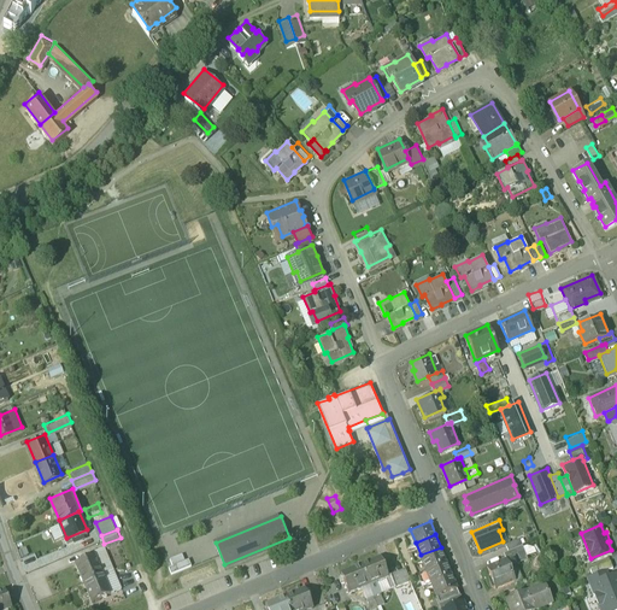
[(516,535),(505,540),(509,547),(519,543),(516,535)]
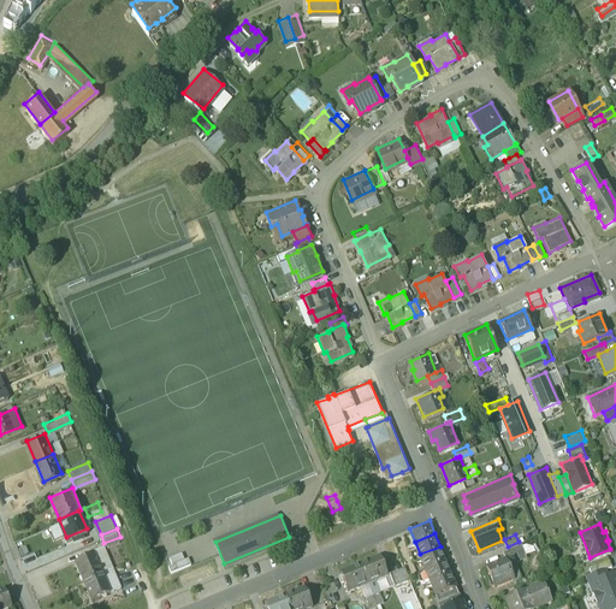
[(519,542),(508,547),(502,549),(504,555),(505,555),(507,560),(526,551),(521,540),(519,542)]
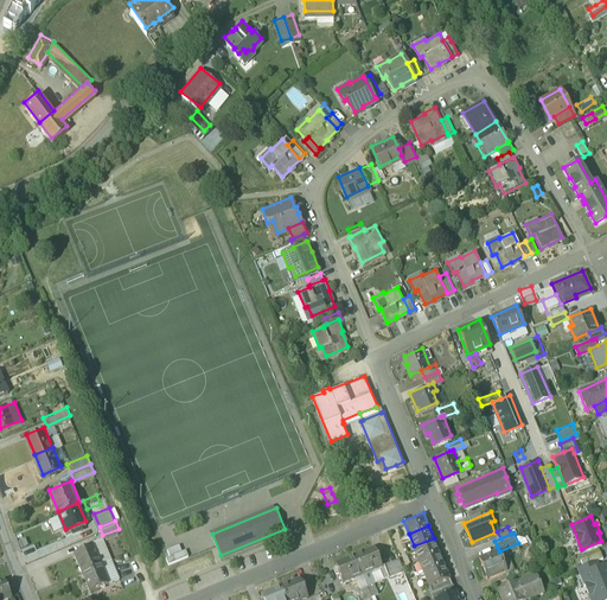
[(110,555),(102,535),(93,540),(93,541),(101,560),(110,555)]
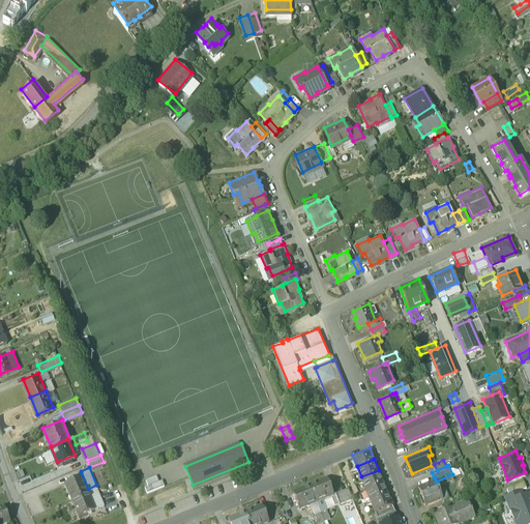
[(145,475),(148,481),(144,483),(146,488),(163,481),(157,470),(145,475)]
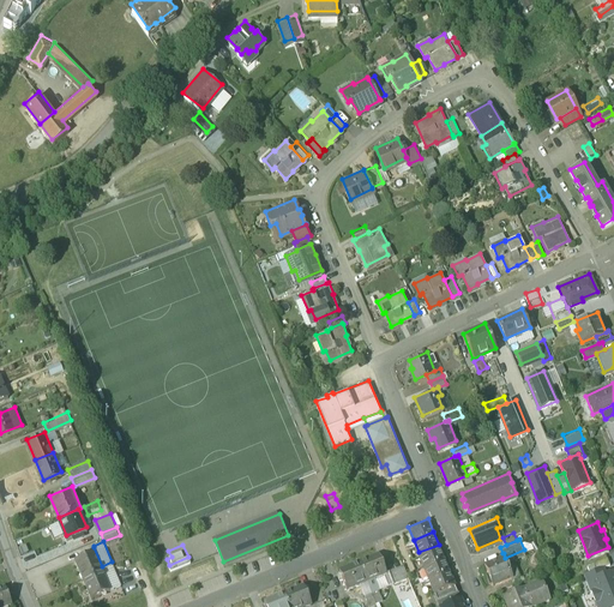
[(439,545),(419,552),(423,565),(444,557),(439,545)]
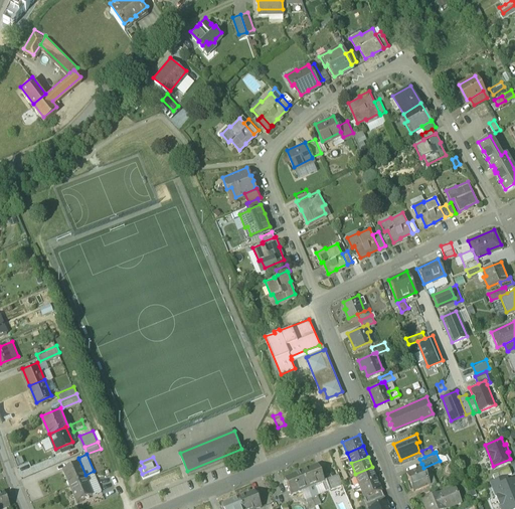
[(78,459),(63,466),(69,482),(86,475),(78,459)]
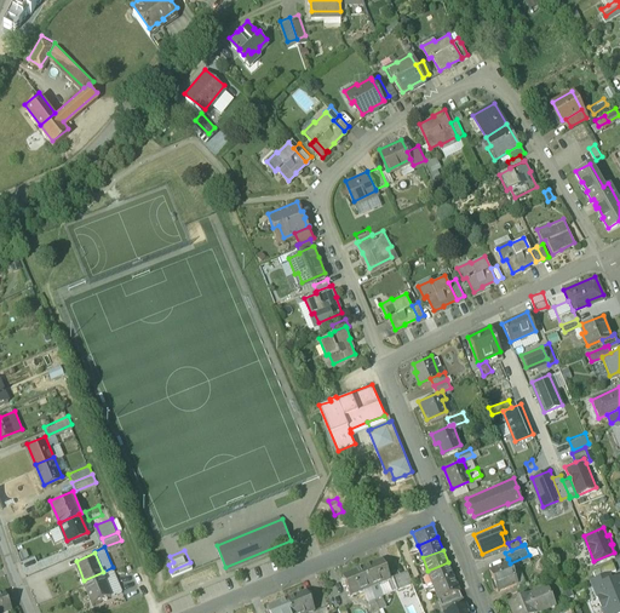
[(382,555),(362,563),(369,582),(390,573),(382,555)]
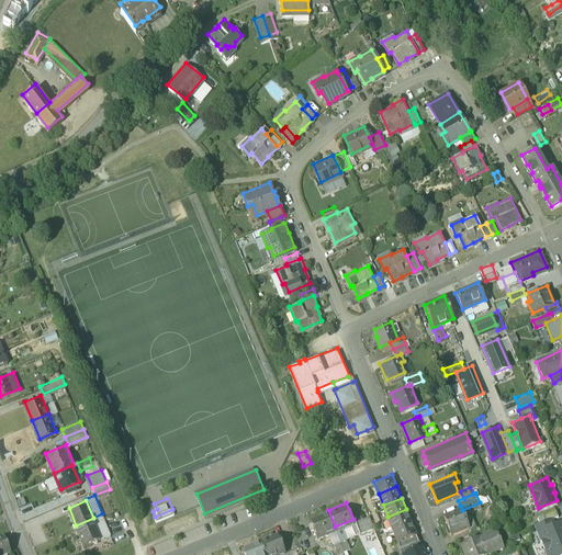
[(460,506),(442,513),(447,522),(445,523),(447,530),(450,529),(450,531),(469,523),(462,510),(461,506),(460,506)]
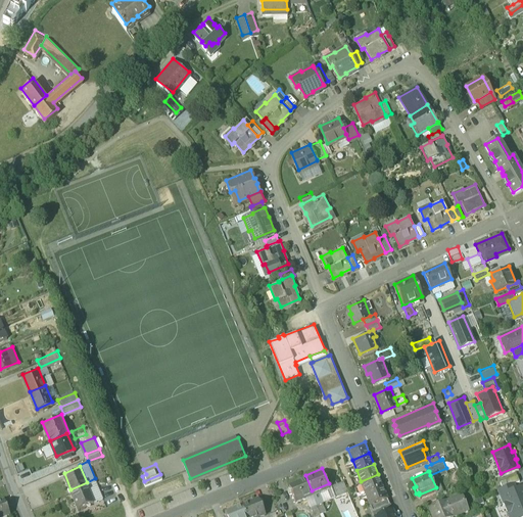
[(517,472),(500,479),(503,484),(513,480),(519,477),(517,472)]
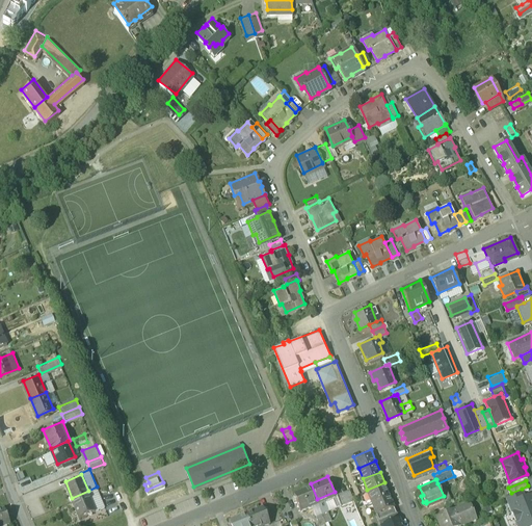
[(384,482),(367,490),(372,500),(389,493),(384,482)]
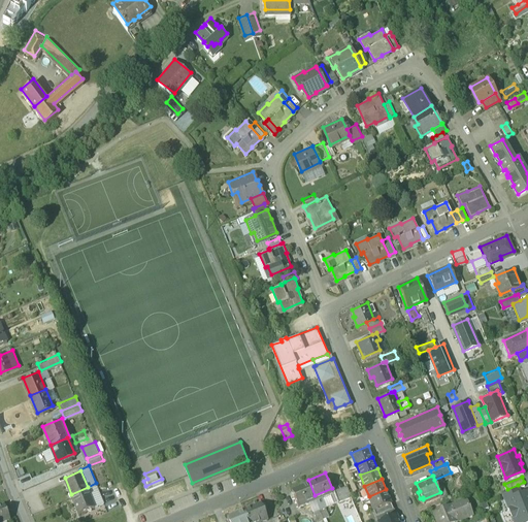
[(308,480),(291,487),(298,502),(309,498),(315,495),(308,480)]
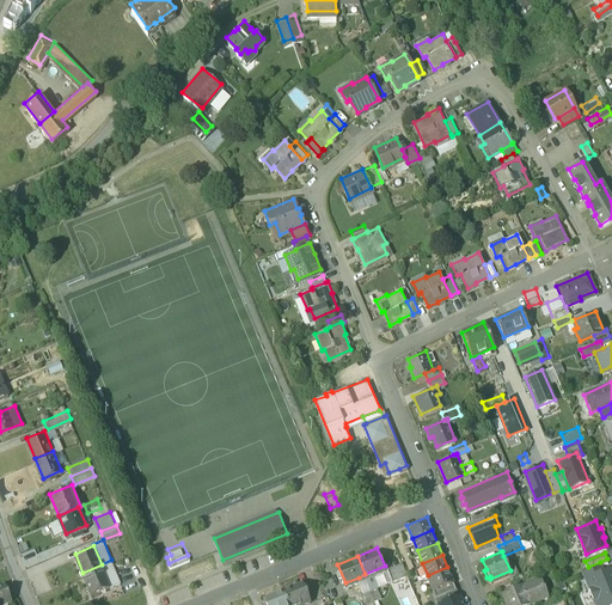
[(402,558),(386,564),(391,578),(407,570),(402,558)]
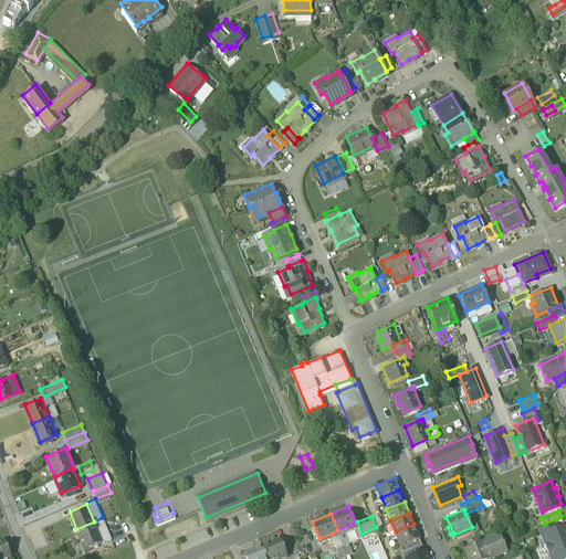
[(94,521),(102,539),(111,535),(103,517),(94,521)]
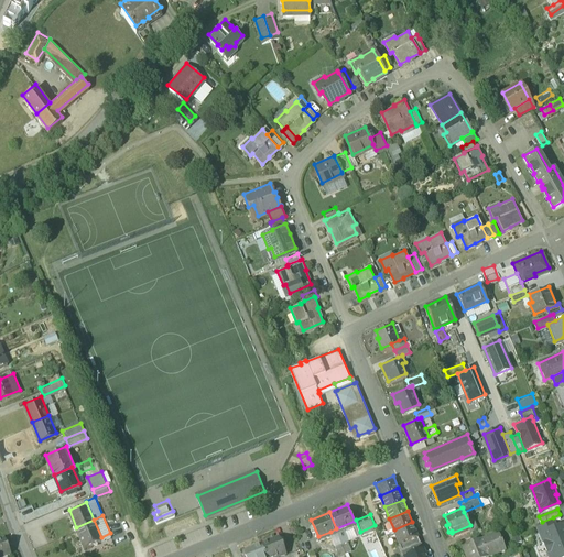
[(542,522),(537,524),(539,531),(556,523),(553,517),(542,522)]
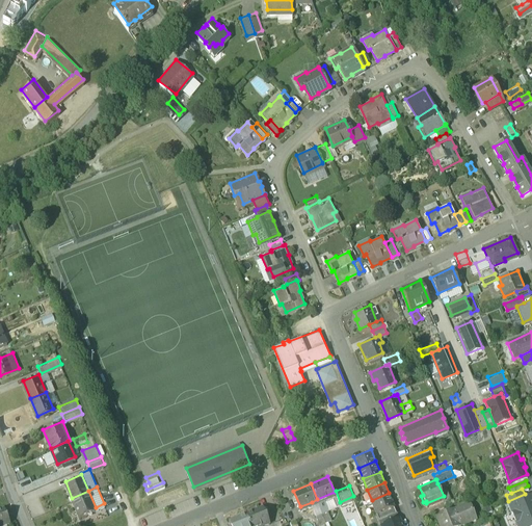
[(88,491),(72,498),(79,514),(96,507),(88,491)]
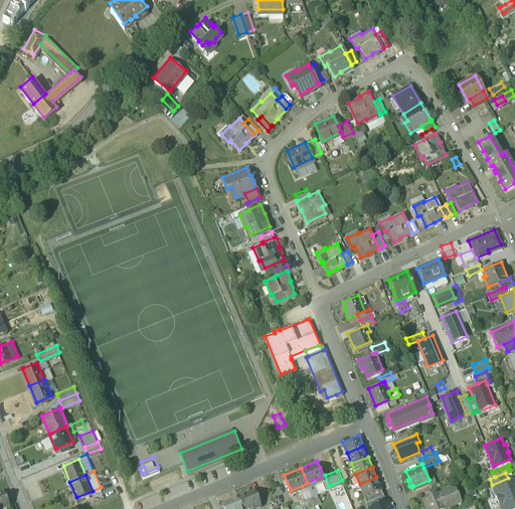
[(514,475),(508,478),(492,485),(496,494),(499,493),(502,500),(499,501),(502,508),(506,508),(514,505),(514,475)]
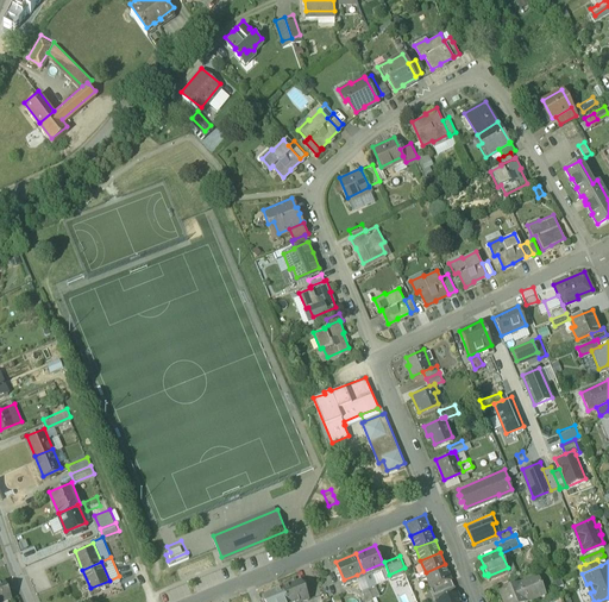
[(445,564),(426,572),(431,584),(431,585),(440,581),(451,577),(445,564)]
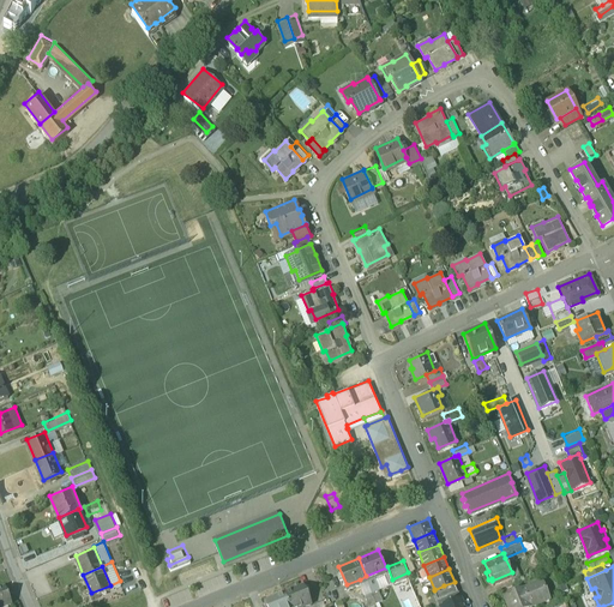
[(371,588),(366,576),(360,580),(369,601),(375,599),(371,588)]
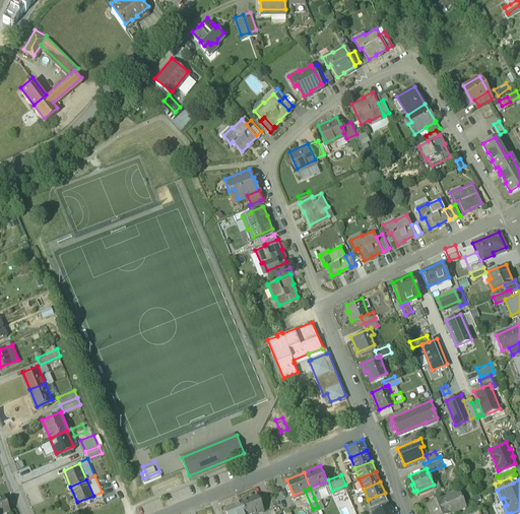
[(458,488),(426,502),(431,513),(439,513),(465,504),(458,488)]
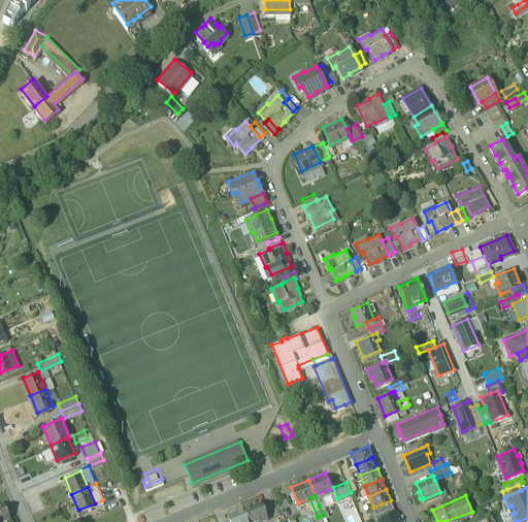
[(261,499),(243,507),(250,521),(251,521),(257,520),(267,515),(261,499)]
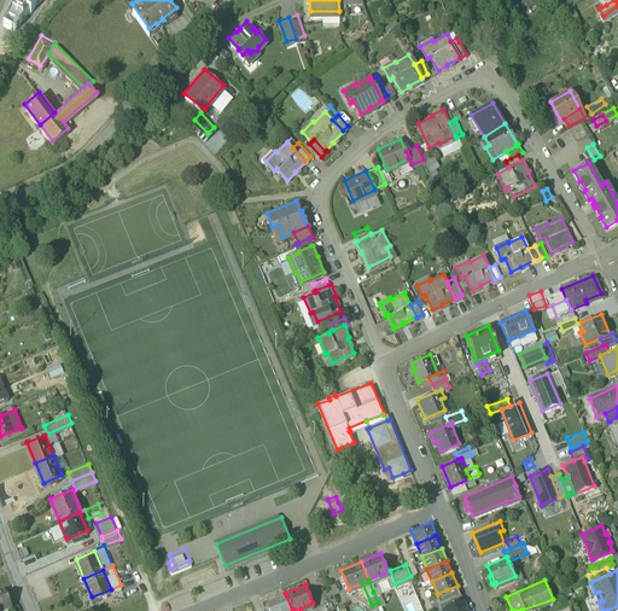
[(458,586),(447,589),(450,597),(461,592),(458,586)]
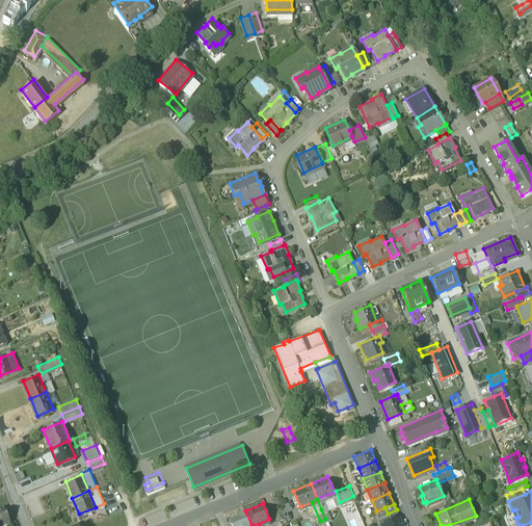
[(0,523),(10,519),(4,505),(0,506),(0,523)]
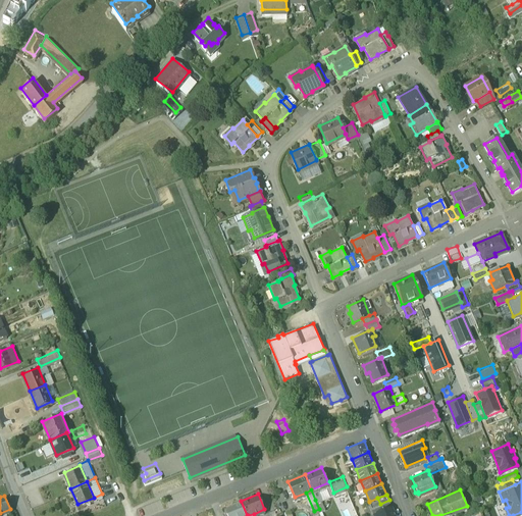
[(320,497),(315,500),(319,509),(324,507),(320,497)]
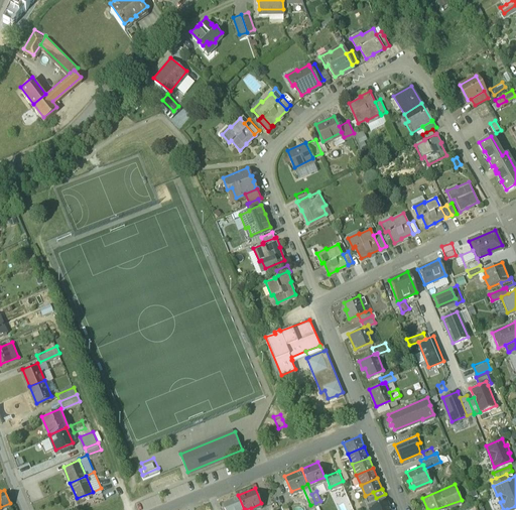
[(373,492),(365,496),(365,495),(364,495),(367,501),(376,498),(373,492)]
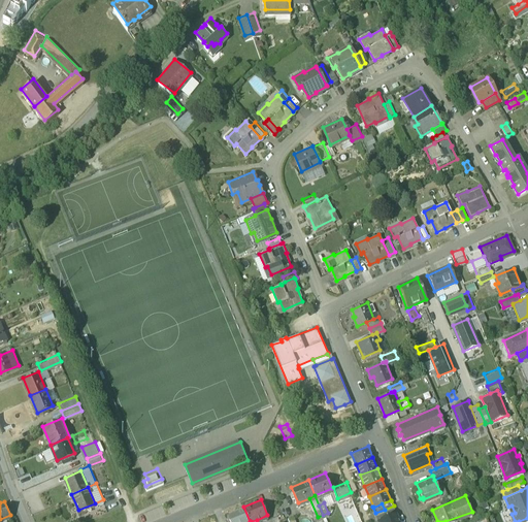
[(394,506),(385,510),(387,515),(395,511),(396,511),(394,506)]
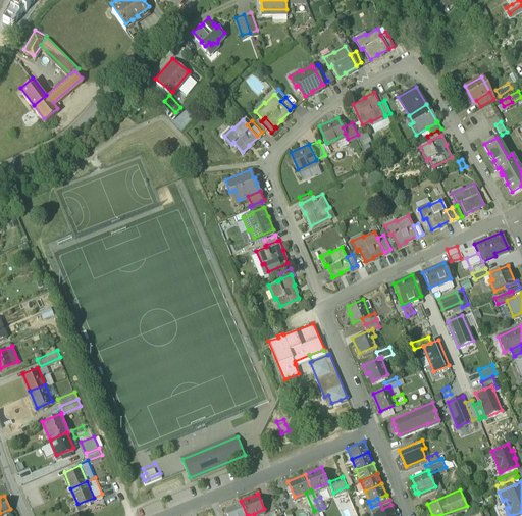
[(247,515),(241,501),(224,508),(227,515),(247,515)]
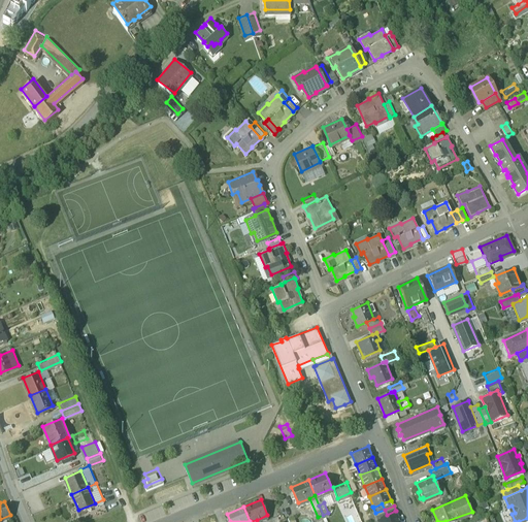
[(385,510),(375,513),(377,518),(378,518),(387,515),(385,510)]
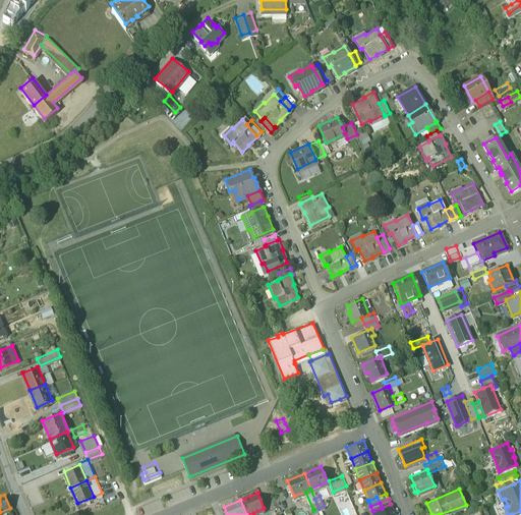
[(382,508),(373,511),(374,514),(394,514),(390,504),(382,508)]
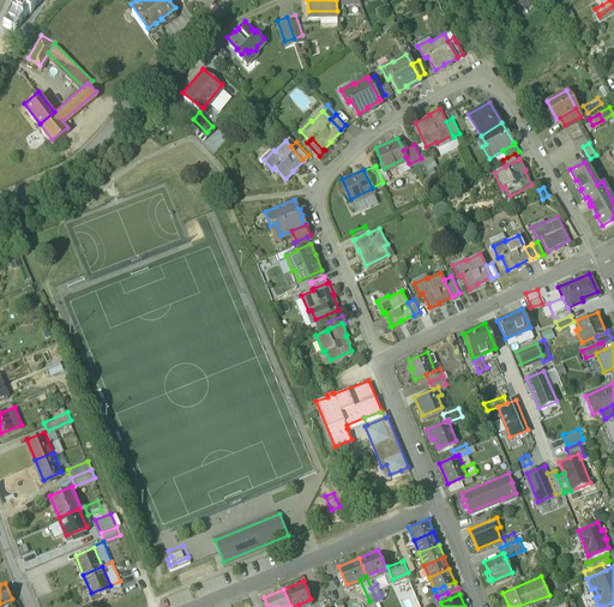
[(345,606),(341,595),(335,598),(337,606),(345,606)]
